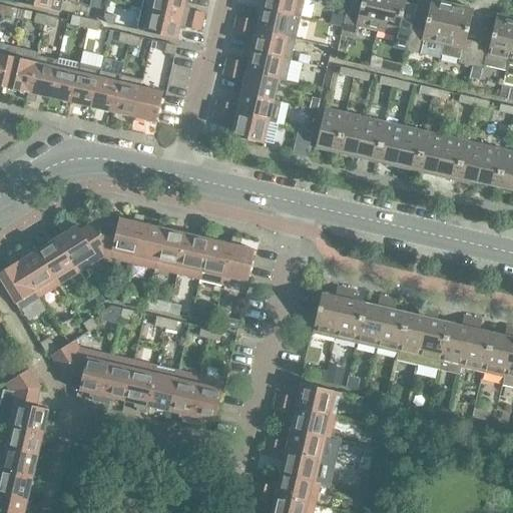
[(62,0),(17,0),(17,3),(60,13),(62,0)]
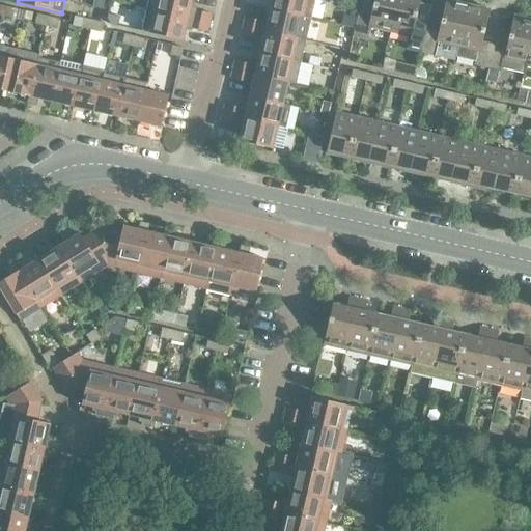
[(103,9),(105,0),(93,0),(92,7),(103,9)]
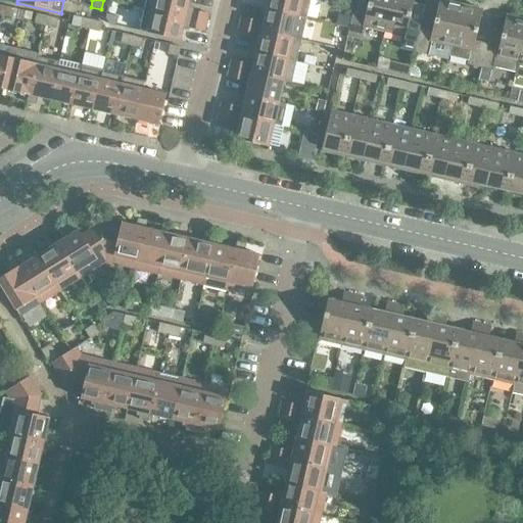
[(187,9),(189,0),(146,0),(144,8),(185,17),(206,22),(208,13),(187,9)]
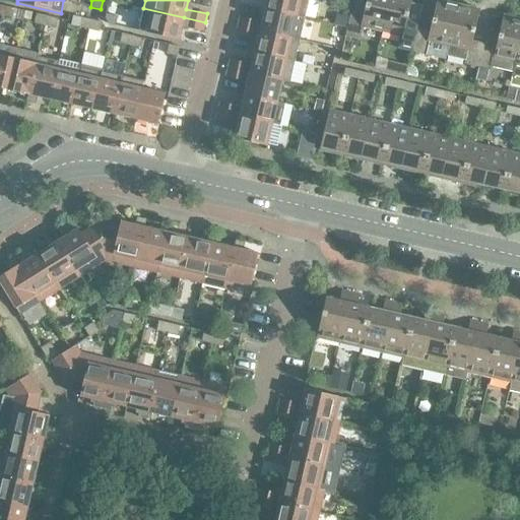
[(304,18),(308,0),(265,0),(264,9),(304,18)]
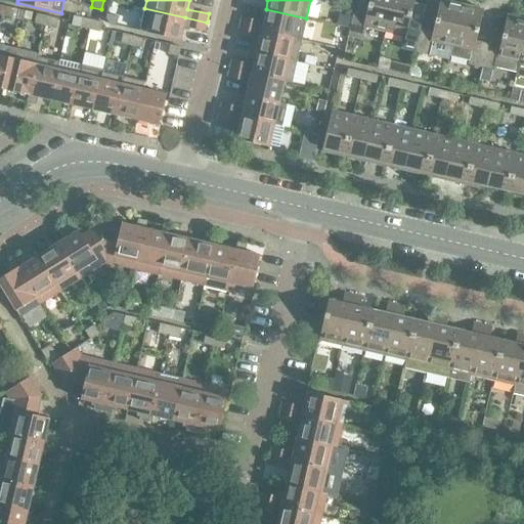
[(384,32),(391,0),(368,0),(365,15),(353,12),(348,37),(361,40),(364,27),(384,32)]
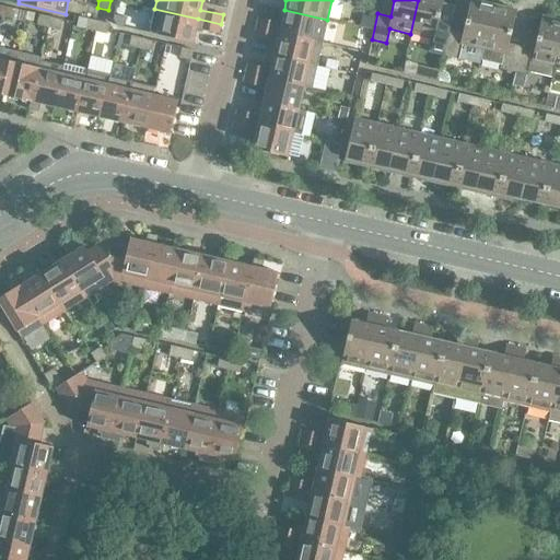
[(442,0),(418,0),(410,34),(432,38),(429,53),(443,56),(450,31),(436,27),(442,0)]
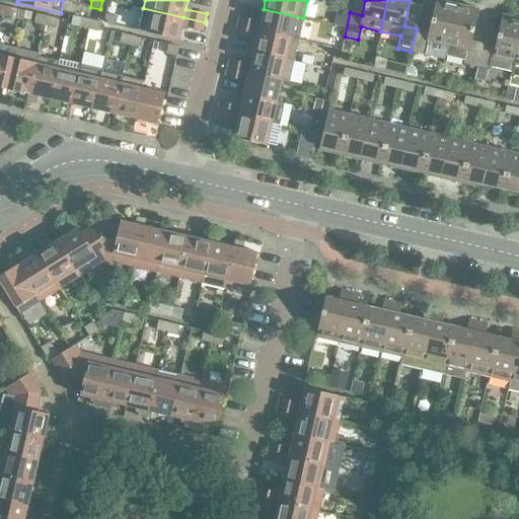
[(447,47),(457,5),(437,0),(435,0),(429,30),(417,28),(411,52),(425,55),(428,42),(447,47)]
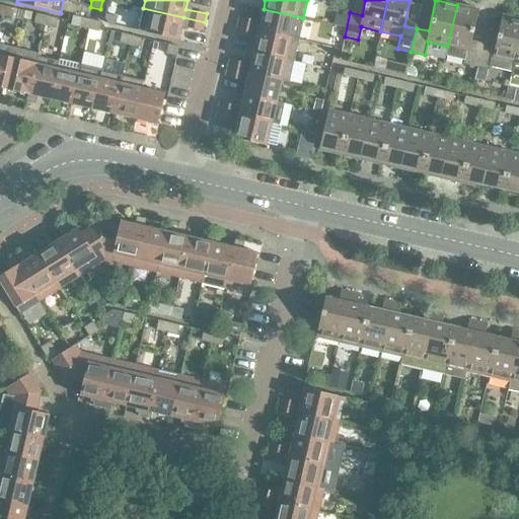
[(477,9),(457,5),(447,47),(445,57),(464,61),(466,65),(477,67),(483,44),(470,41),(477,9)]
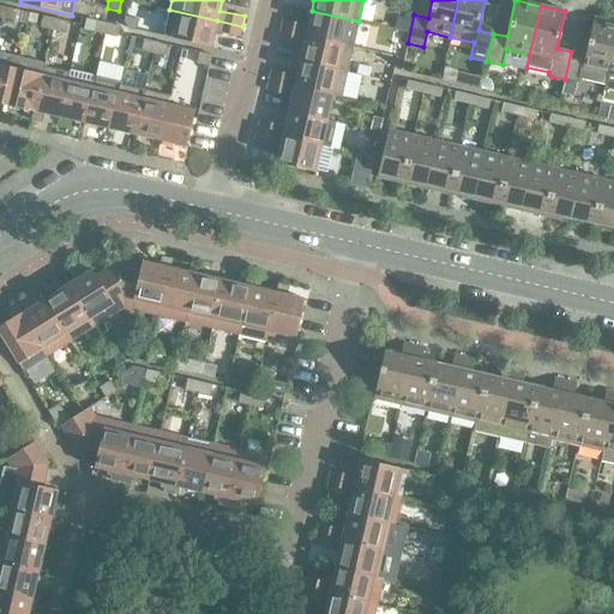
[(14,22),(17,10),(5,7),(2,19),(14,22)]
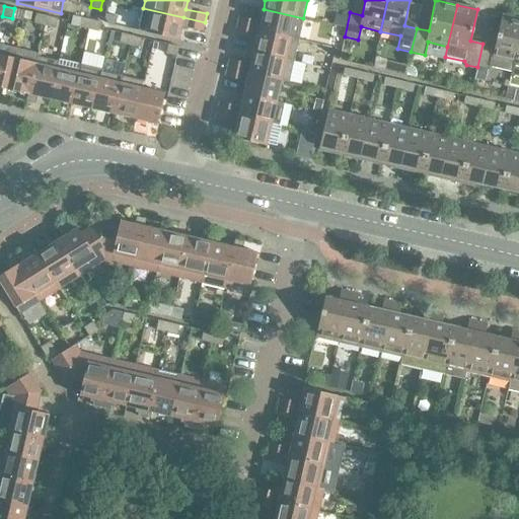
[(203,31),(205,22),(183,17),(143,8),(138,30),(178,41),(181,26),(203,31)]
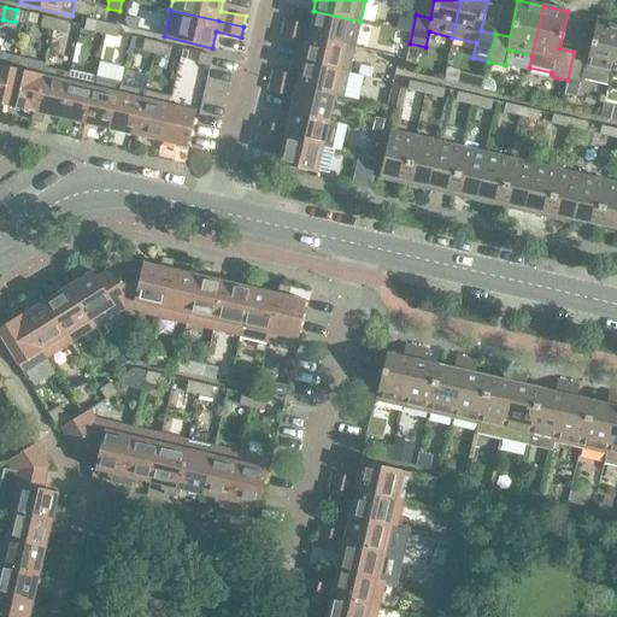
[(356,47),(360,22),(313,11),(310,25),(301,24),(285,19),(282,30),(299,34),(298,35),(307,36),(356,47)]
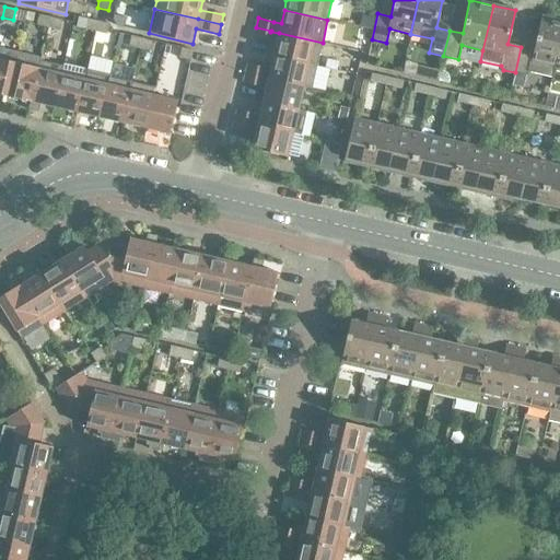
[(48,27),(50,18),(39,14),(36,25),(48,27)]
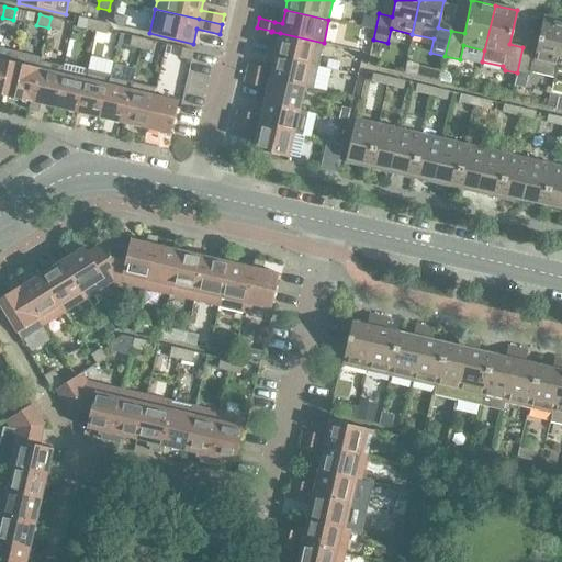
[(113,14),(112,20),(115,25),(125,27),(127,18),(113,14)]
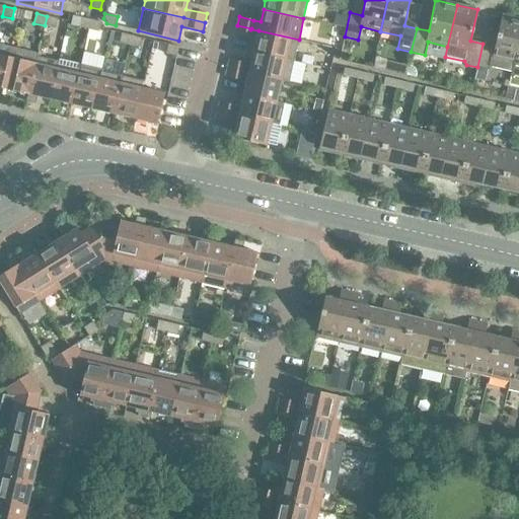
[(511,72),(513,62),(518,38),(518,18),(502,15),(495,47),(483,44),(477,67),(488,70),(492,67),(511,72)]
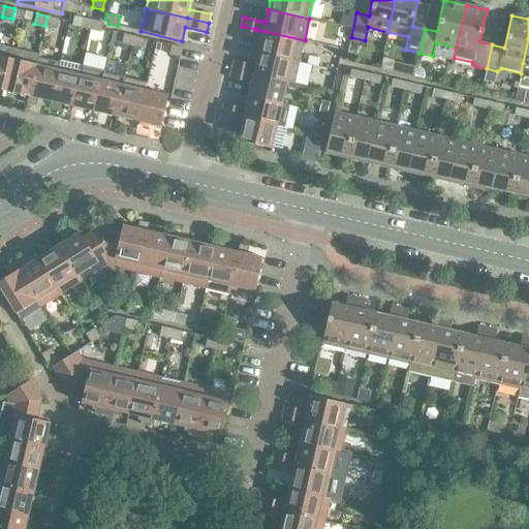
[(56,29),(58,19),(48,17),(45,26),(56,29)]
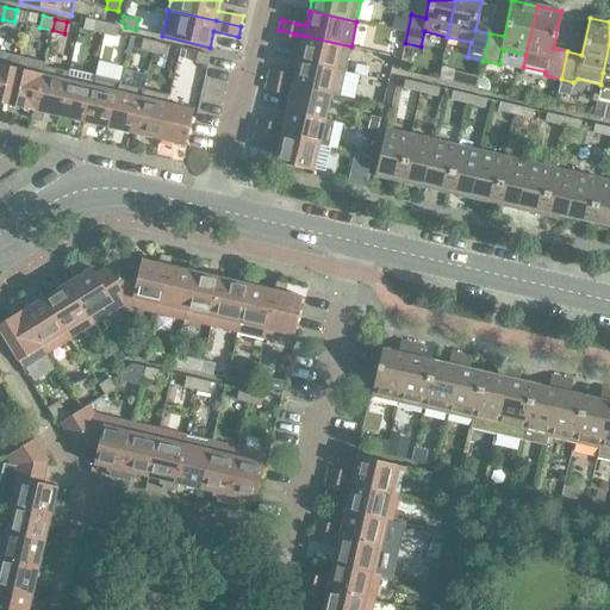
[(104,35),(106,23),(94,20),(92,32),(104,35)]
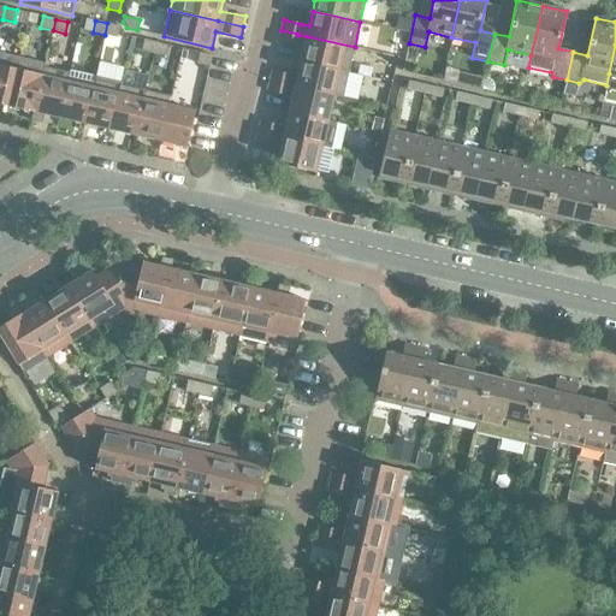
[(120,27),(107,23),(105,35),(117,37),(120,27)]
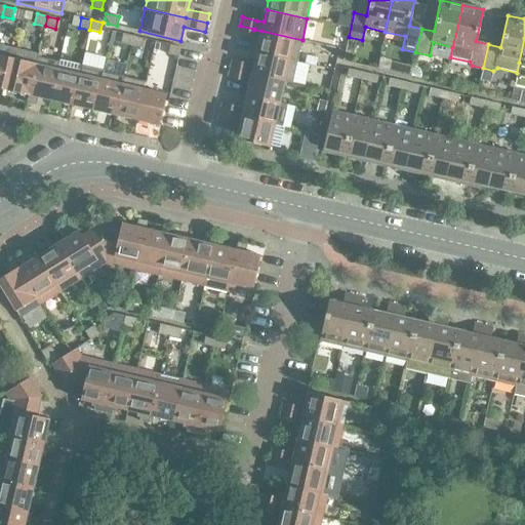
[(252,38),(253,30),(254,29),(240,26),(238,35),(252,38)]
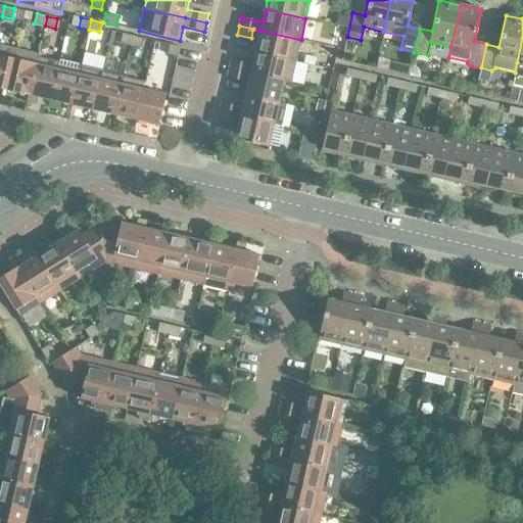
[(296,61),(301,40),(260,31),(255,52),(296,61)]
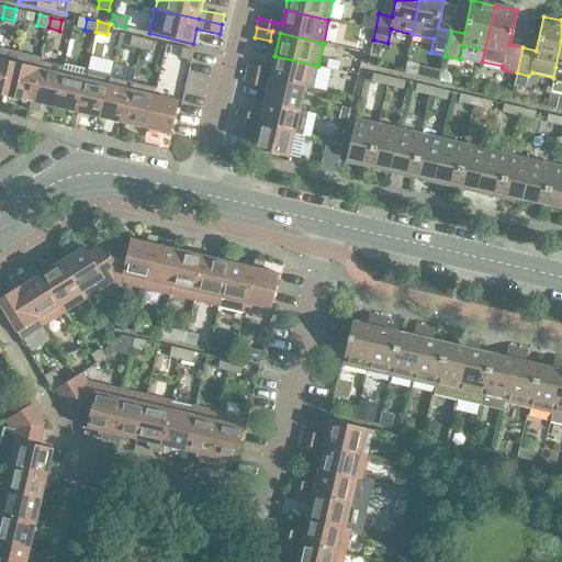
[(141,49),(143,38),(132,36),(128,46),(141,49)]
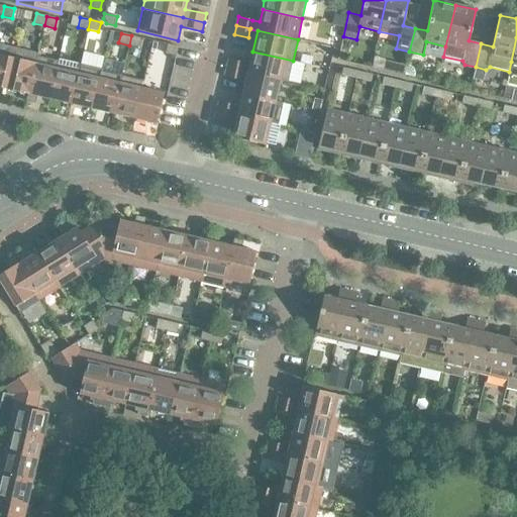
[(139,47),(141,38),(131,35),(129,45),(139,47)]
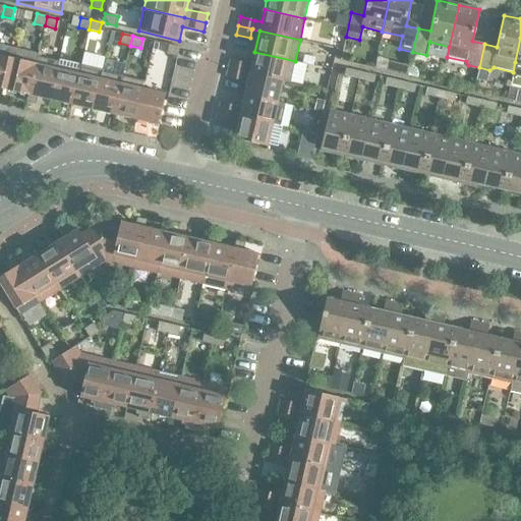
[(0,88),(7,90),(16,49),(0,45),(0,88)]
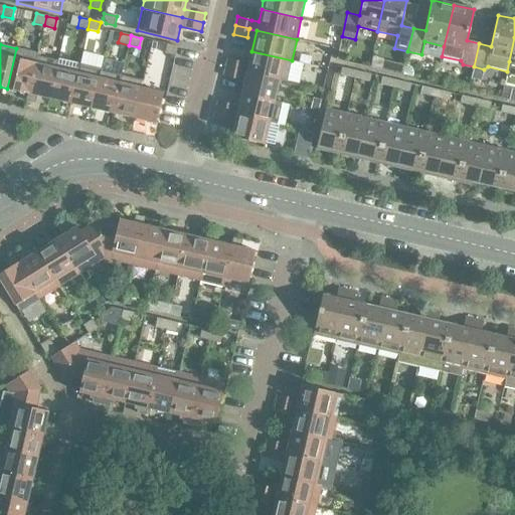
[(165,53),(175,55),(177,46),(167,44),(165,53)]
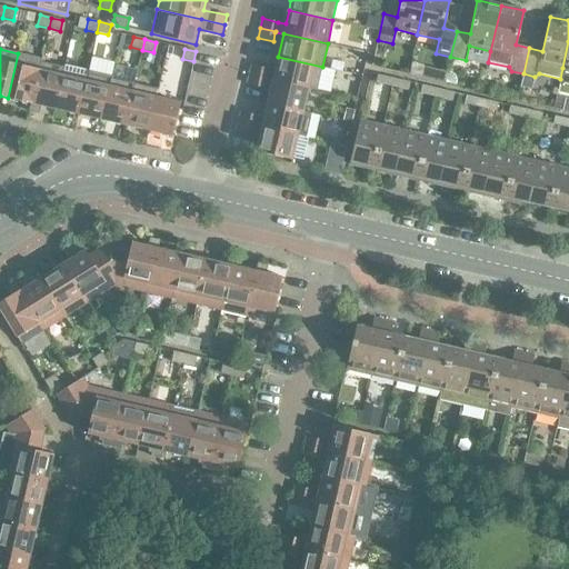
[(31,103),(40,62),(41,59),(18,53),(8,98),(30,103),(31,103)]
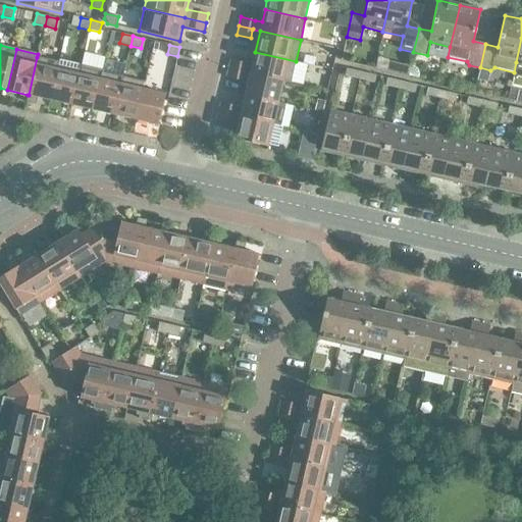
[(291,83),(296,61),(255,52),(252,64),(230,59),(228,68),(282,81),(291,83)]
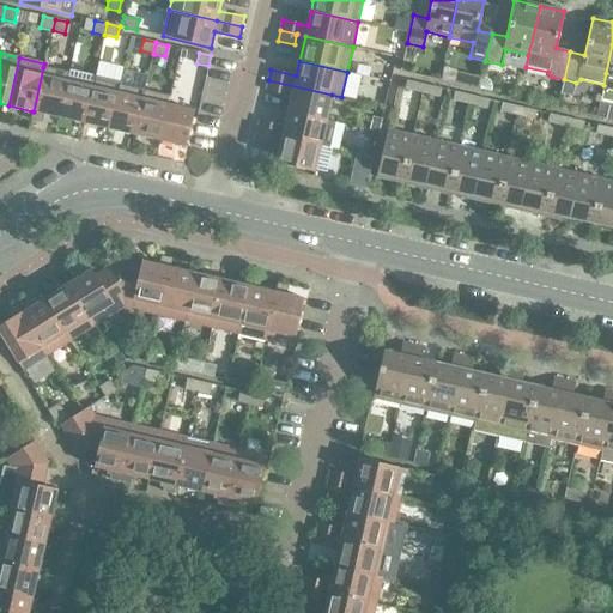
[(59,116),(68,73),(43,67),(34,111),(32,111),(31,120),(36,121),(42,122),(43,114),(59,116)]
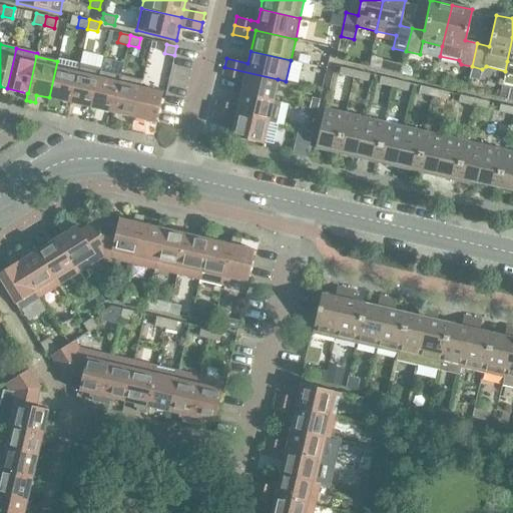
[(372,56),(369,67),(381,70),(384,60),(384,59),(372,56)]
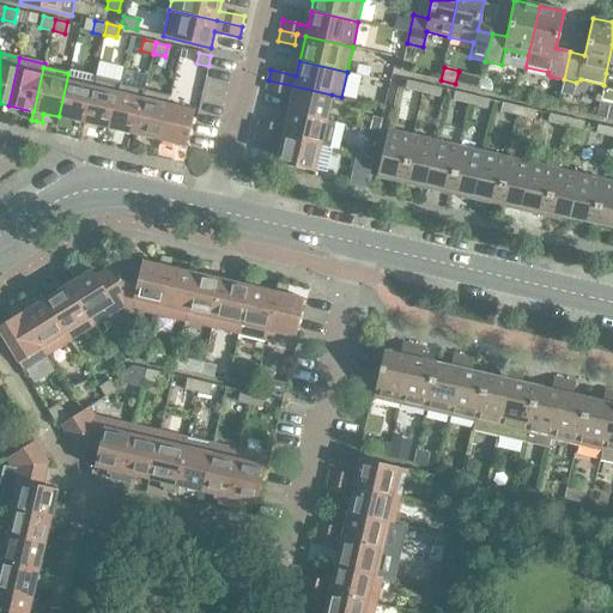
[(84,122),(95,77),(70,71),(68,73),(59,116),(84,122)]
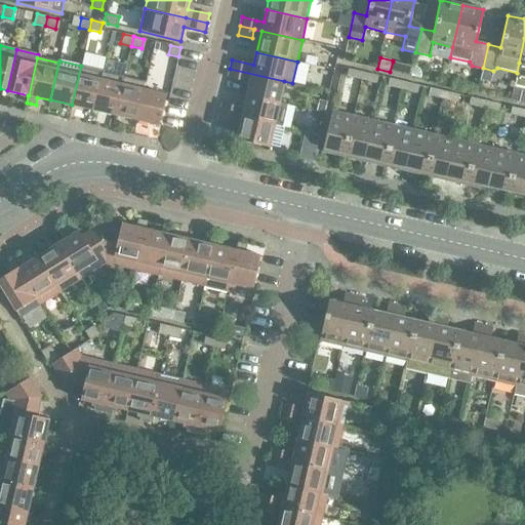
[(393,62),(390,72),(409,76),(411,67),(393,62)]
